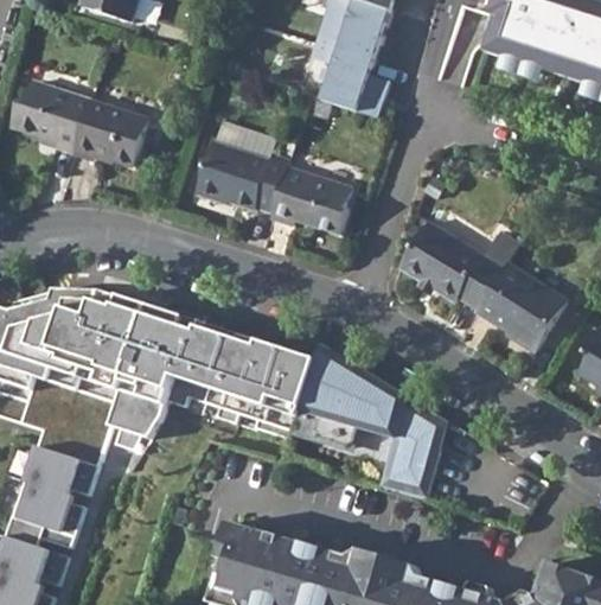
[(81,0),(80,6),(129,23),(135,0),(81,0)]
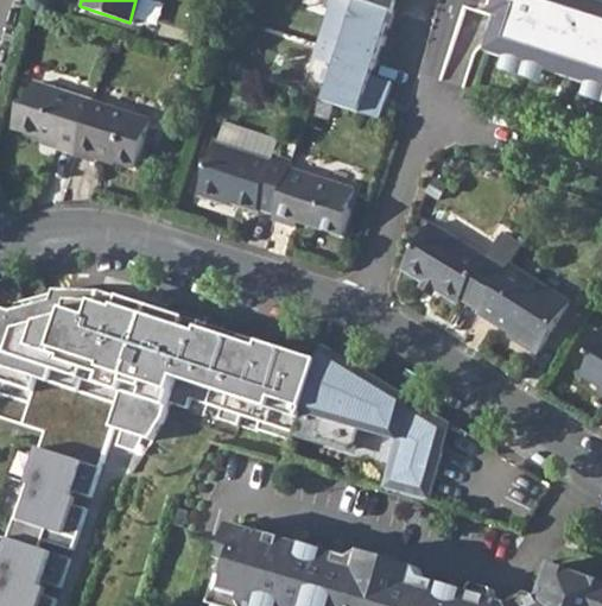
[(386,80),(367,73),(387,8),(360,0),(328,0),(311,56),(329,62),(317,98),(374,117),(386,80)]
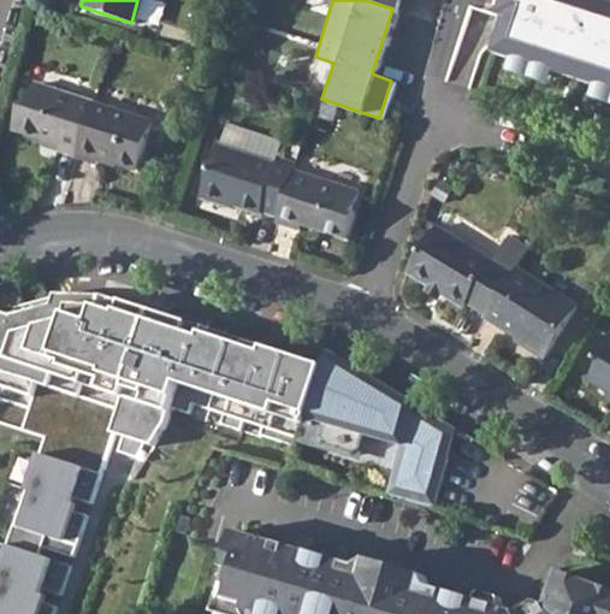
[(609,0),(498,0),(495,15),(502,17),(491,52),(513,59),(515,51),(555,64),(552,71),(594,86),(597,77),(609,81),(609,0)]
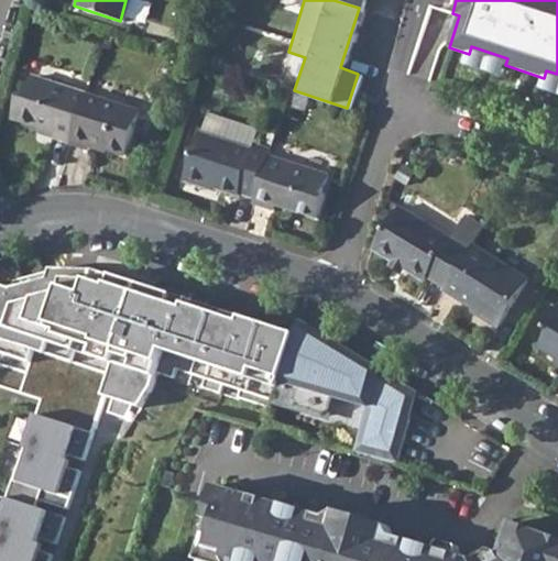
[(505,65),(507,58),(471,46),(469,54),(465,65),(501,77),(505,65)]
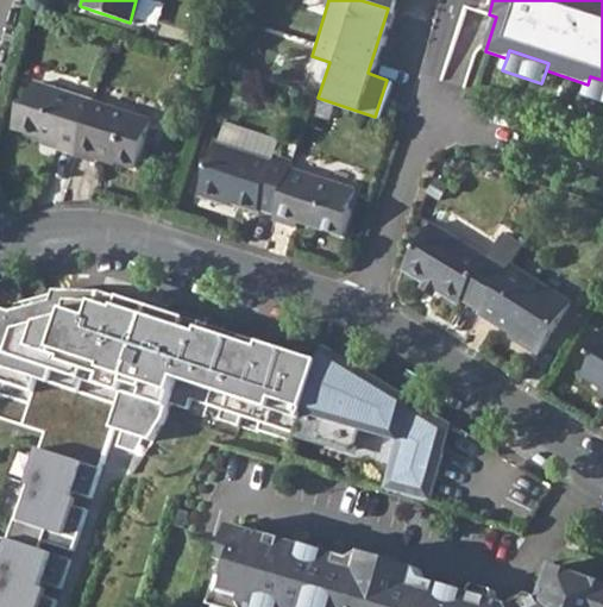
[(602,102),(602,80),(590,76),(588,85),(584,97),(602,102)]
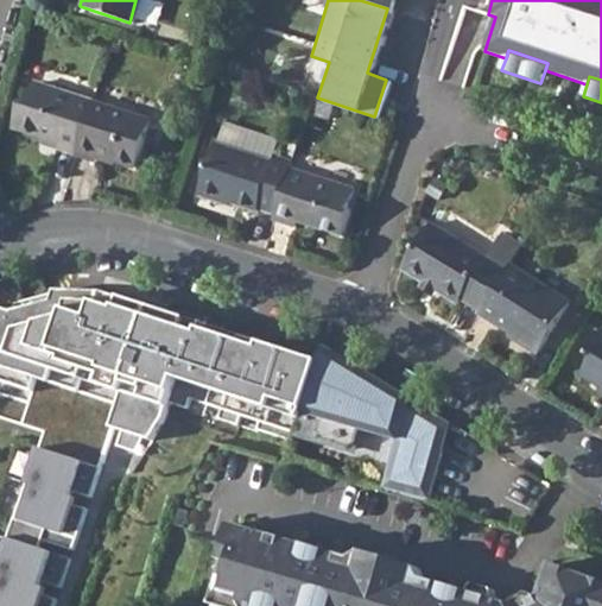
[(54,146),(71,153),(89,101),(89,100),(30,81),(23,102),(17,101),(10,126),(55,140),(54,146)]
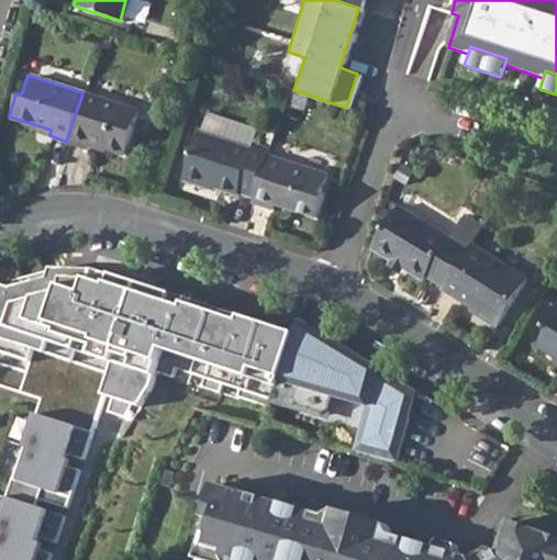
[(281,103),(300,109),(304,96),(286,90),(281,103)]
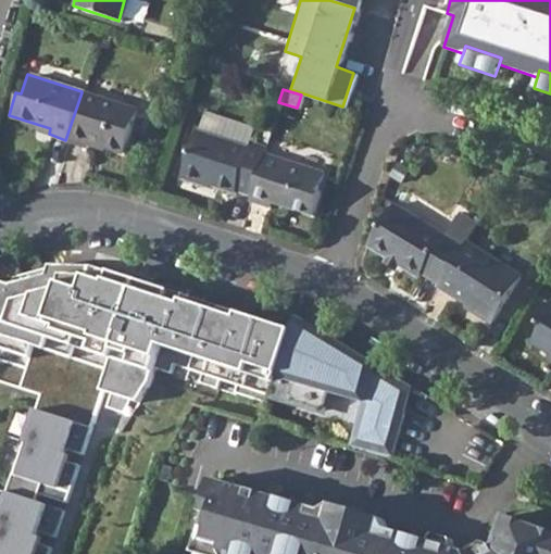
[(82,92),(65,140),(84,146),(85,140),(121,152),(135,110),(82,92)]
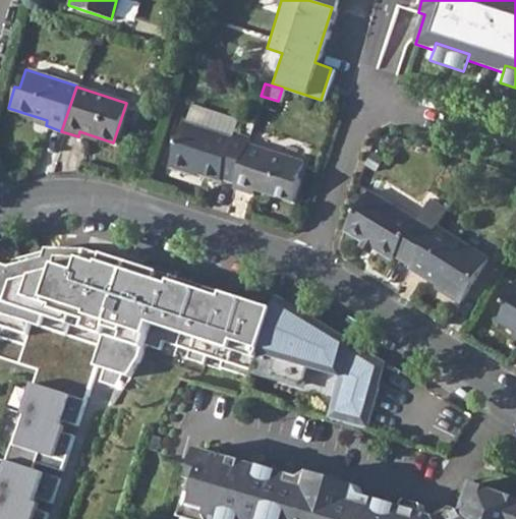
[(188,105),(183,122),(230,137),(231,131),(235,120),(188,105)]
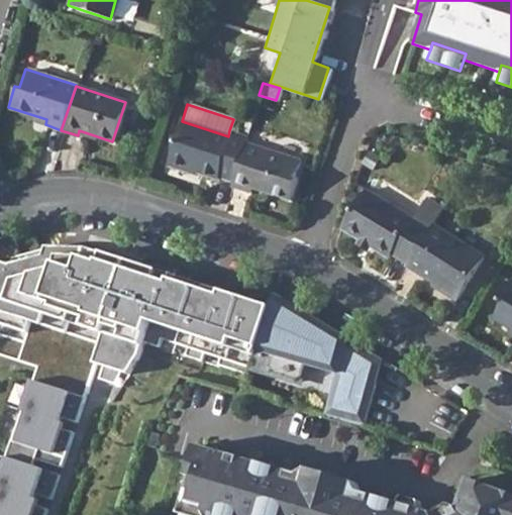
[(188,168),(230,181),(243,141),(245,135),(229,130),(228,136),(182,121),(166,166),(186,172),(188,168)]
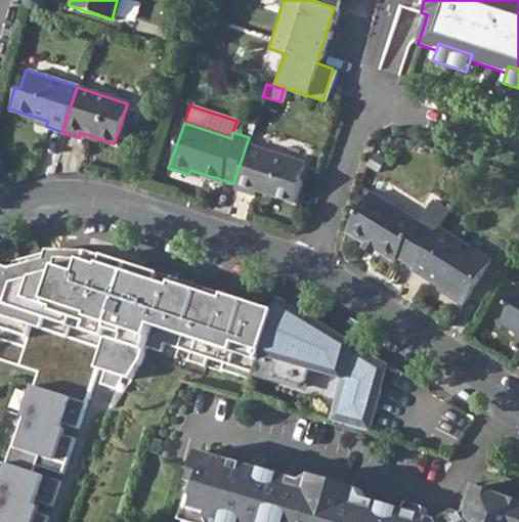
[(233,183),(232,188),(251,194),(253,189),(292,203),(300,179),(297,178),(303,162),(247,143),(233,183)]
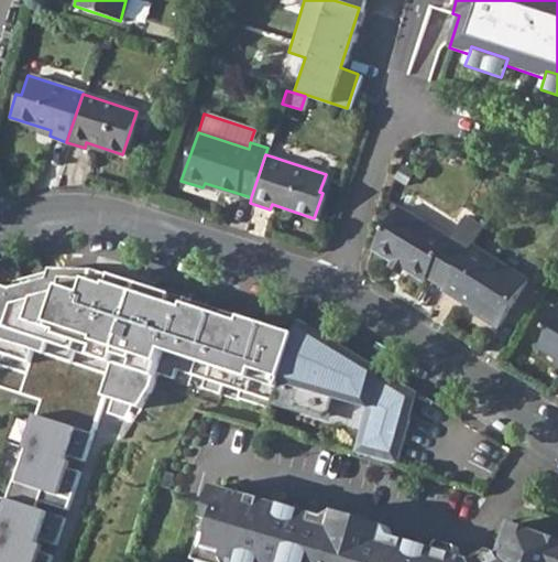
[(424,276),(441,288),(469,244),(477,231),(458,220),(447,237),(395,206),(369,248),(420,281),(424,276)]
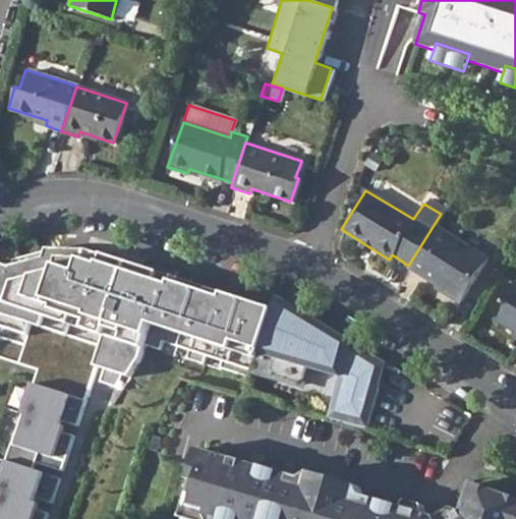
[(433,286),(458,302),(485,257),(434,225),(408,266),(407,267),(434,283),(433,286)]
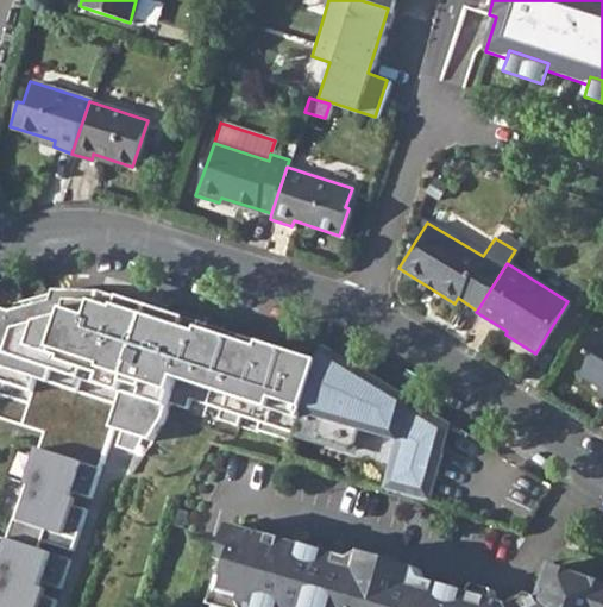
[(295,424),(314,357),(98,288),(55,287),(54,292),(14,302),(12,308),(0,305),(0,414),(38,426),(12,515),(6,534),(0,555),(0,606),(50,606),(55,595),(43,593),(46,581),(58,584),(68,555),(38,546),(44,526),(74,536),(83,506),(73,502),(77,489),(88,493),(110,424),(119,426),(114,442),(142,450),(162,414),(165,401),(202,413),(206,401),(219,406),(215,417),(237,423),(239,412),(258,418),(256,427),(291,437),(295,424)]
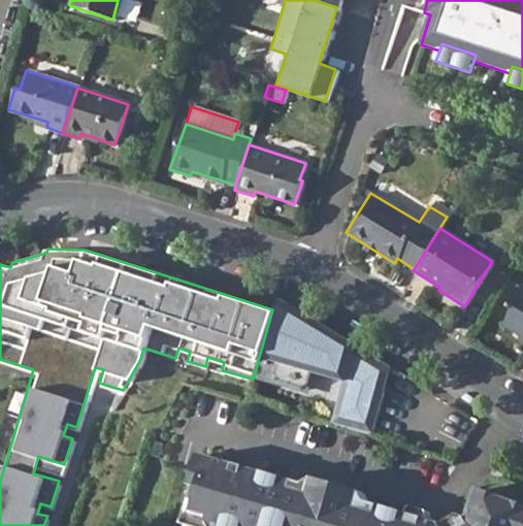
[(522,287),(520,285),(507,307),(511,309),(501,325),(522,337),(522,287)]
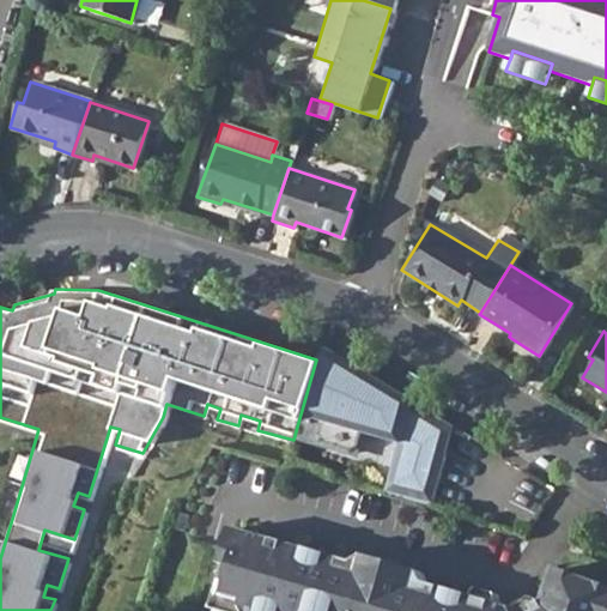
[(395,392),(377,386),(366,381),(369,376),(323,349),(316,360),(297,427),(303,429),(302,433),(307,441),(341,451),(350,446),(354,429),(396,441),(382,490),(426,503),(444,439),(441,429),(431,421),(407,412),(395,392)]
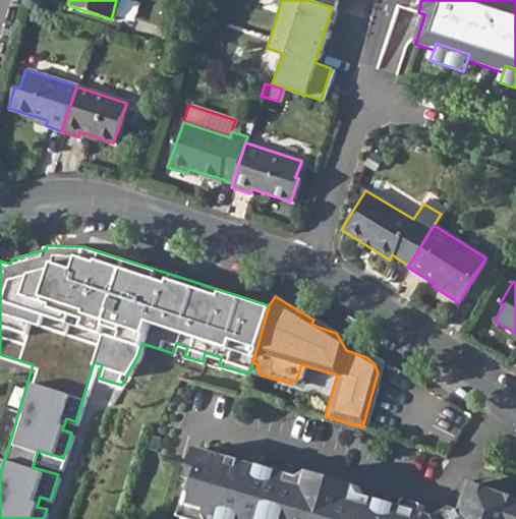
[(367,518),(375,499),(359,495),(352,499),(347,491),(339,488),(334,479),(325,476),(307,471),(298,476),(246,462),(239,465),(224,461),(226,456),(214,453),(195,448),(178,509),(204,516),(205,518),(367,518)]
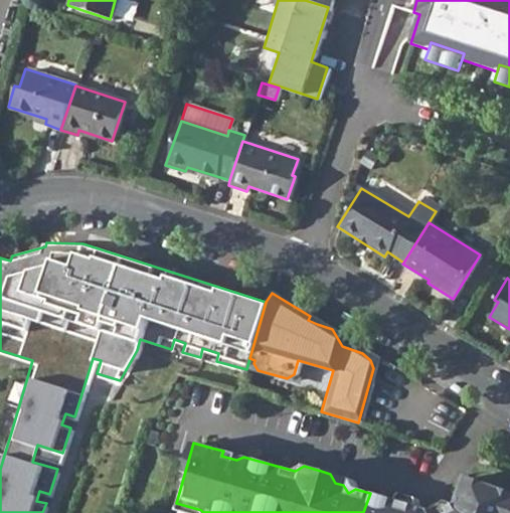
[(243,457),(223,451),(221,456),(236,460),(243,457)]
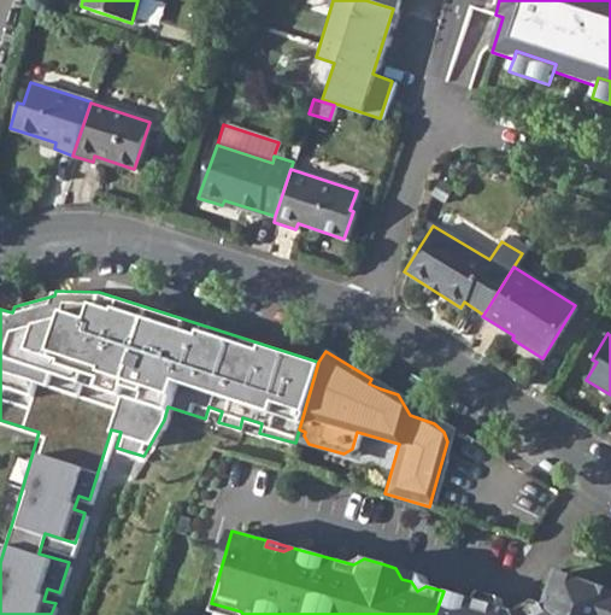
[(426,586),(421,575),(395,568),(401,579),(411,581),(417,591),(426,586)]
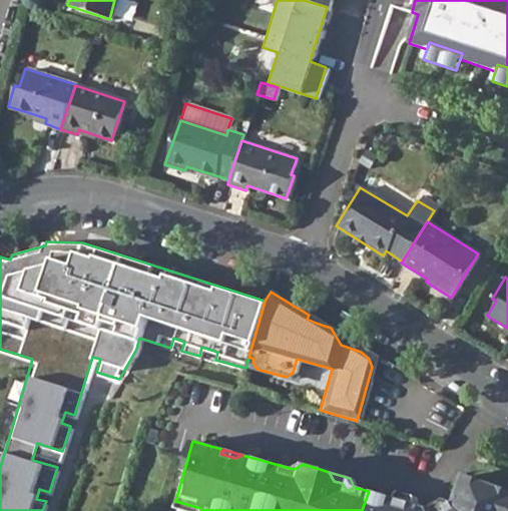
[(507,510),(507,490),(462,474),(452,502),(447,505),(437,510),(507,510)]
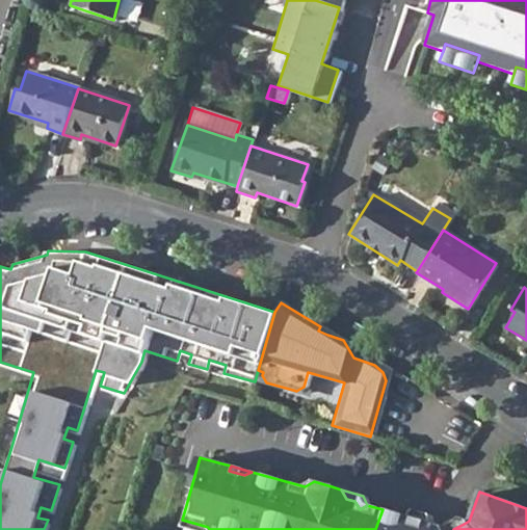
[(375,529),(442,529),(440,525),(383,509),(375,529)]
